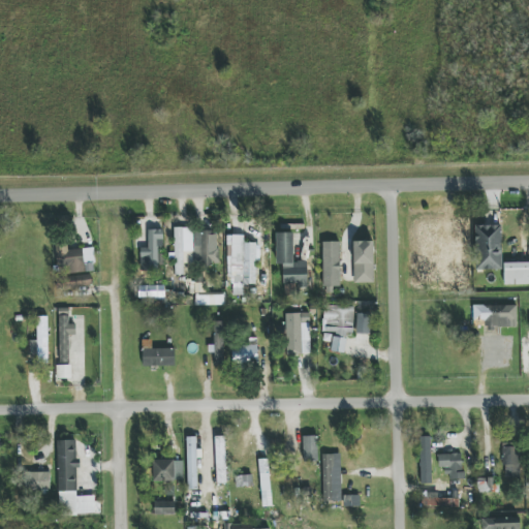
[(501,225),(474,225),(476,271),(502,270),(501,225)]
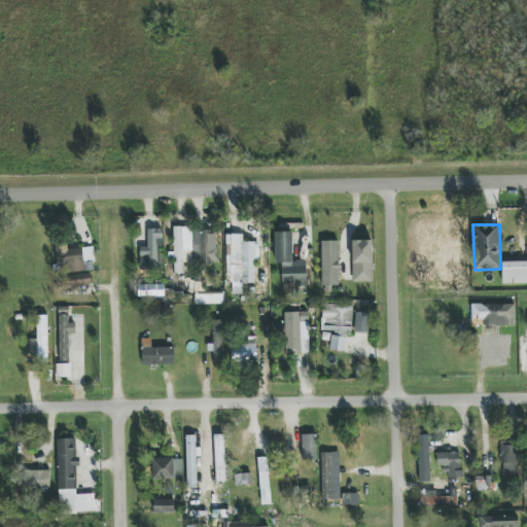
[(183,264),(217,264),(217,231),(191,231),(191,226),(172,226),(172,260),(174,260),(174,274),(183,274),(183,264)]
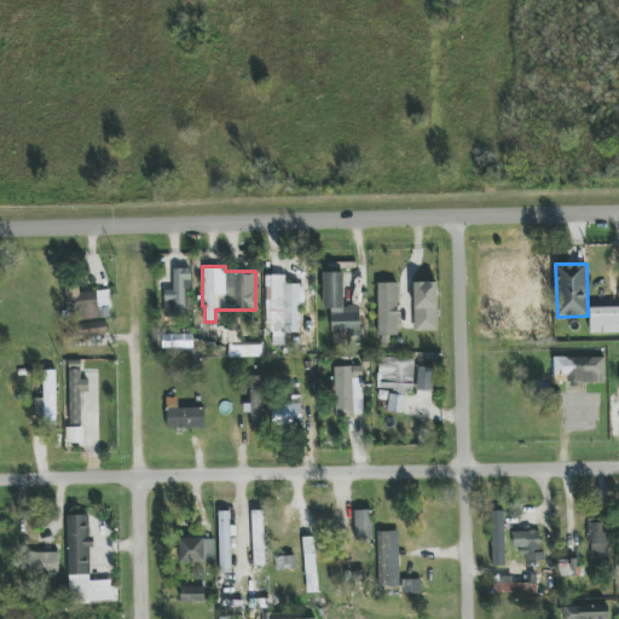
[(185,316),(185,289),(191,289),(190,268),(173,270),(173,290),(165,290),(165,317),(185,316)]
